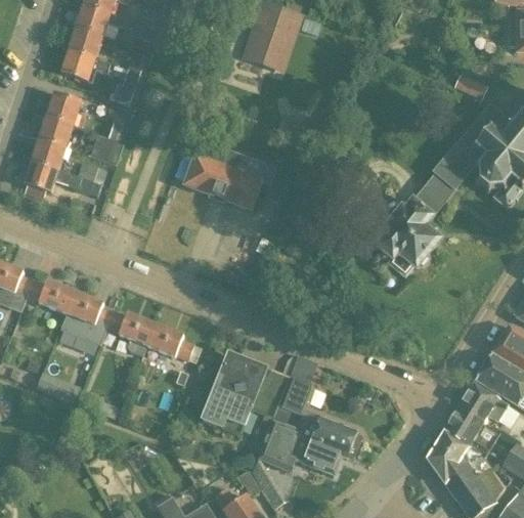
[(85,0),(84,3),(110,11),(114,0),(122,0),(127,2),(127,0),(85,0)]
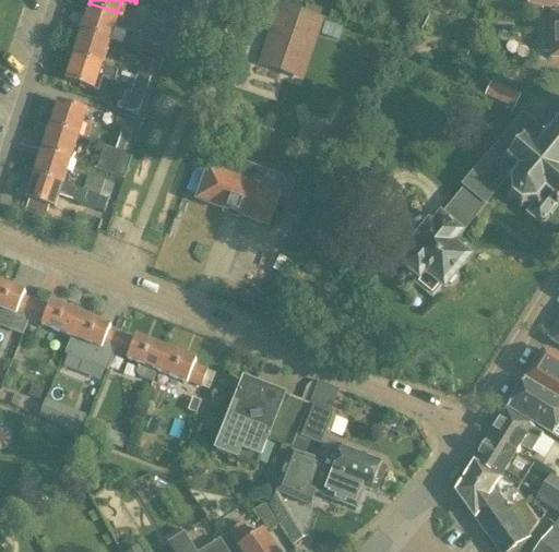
[(117,12),(90,3),(82,27),(109,36),(114,22),(135,30),(139,19),(117,12)]
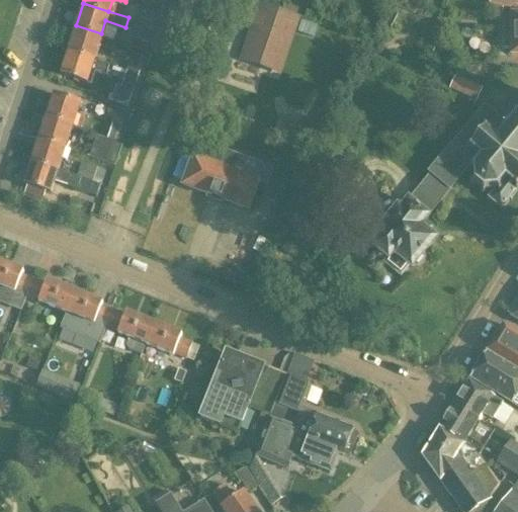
[(277,66),(294,14),(261,3),(244,55),(277,66)]
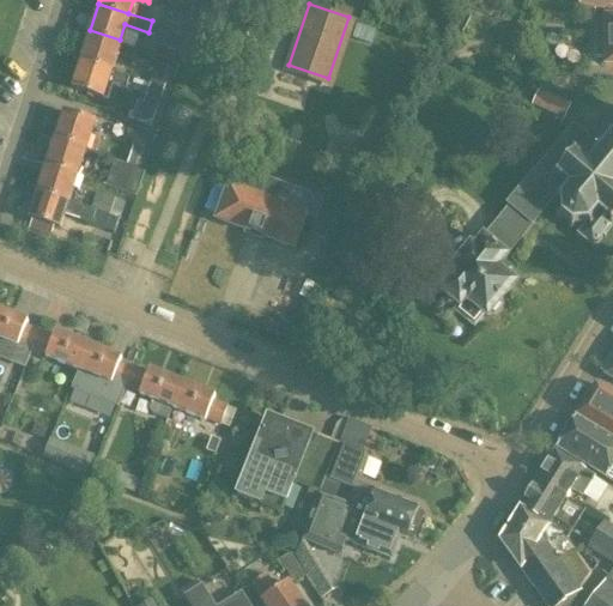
[(164,6),(155,37),(177,43),(187,13),(164,6)]
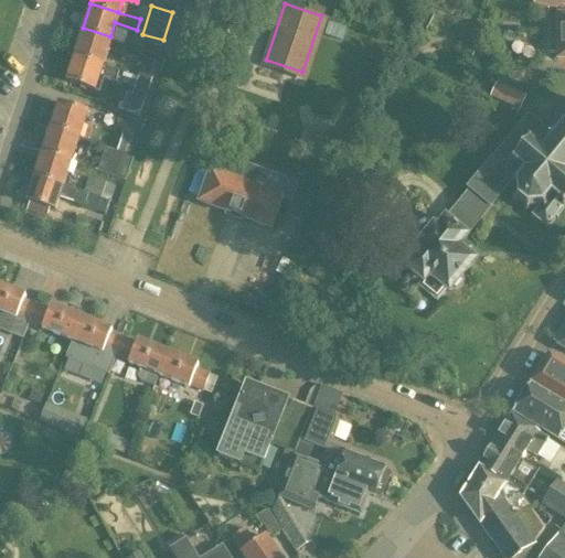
[(343,21),(328,15),(323,27),(340,32),(343,21)]
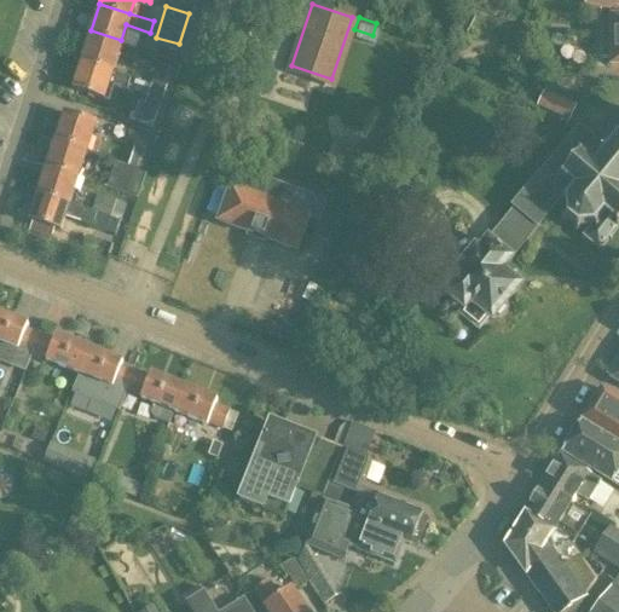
[(121,40),(91,30),(81,57),(111,67),(121,40)]
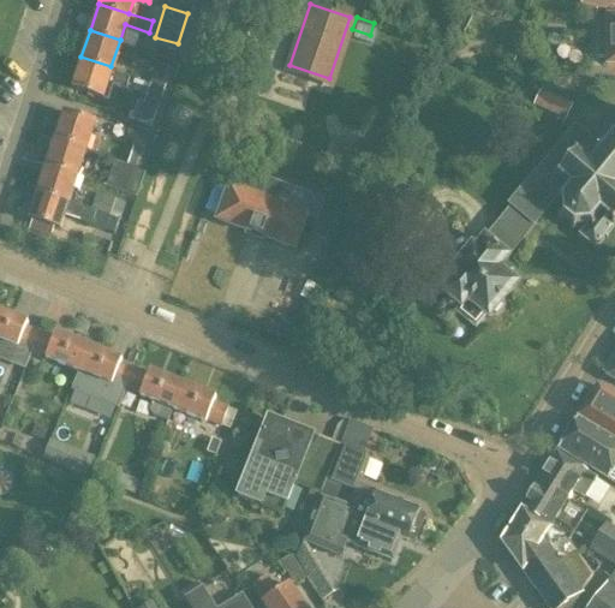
[(111,66),(81,57),(72,83),(102,93),(108,94),(112,79),(125,84),(130,72),(111,66)]
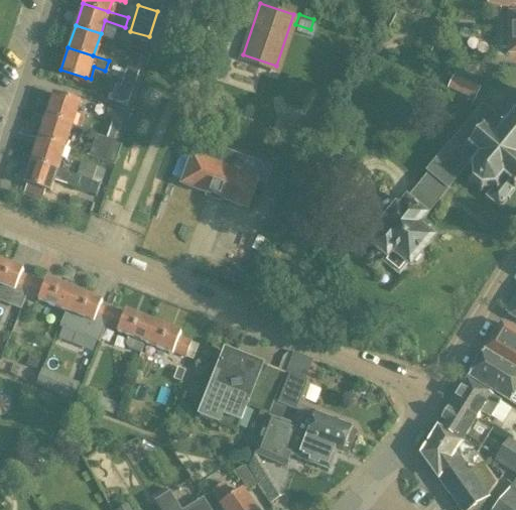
[(126,67),(136,70),(142,50),(132,47),(126,67)]
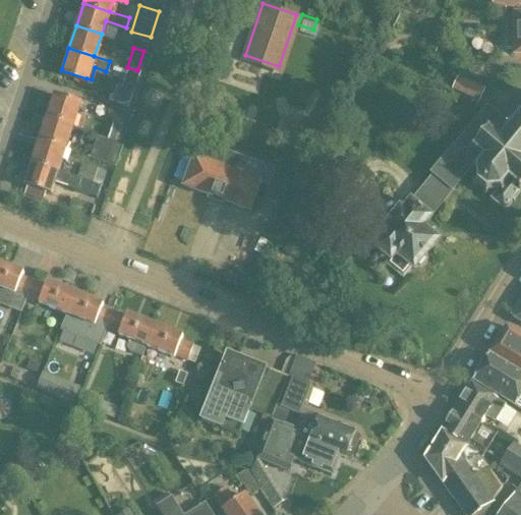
[(137,70),(127,67),(123,83),(133,87),(137,70)]
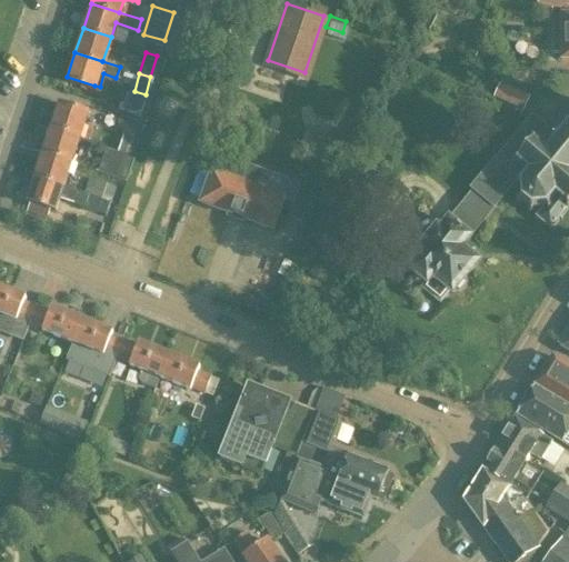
[(495,90),(525,102),(530,88),(500,76),(495,90)]
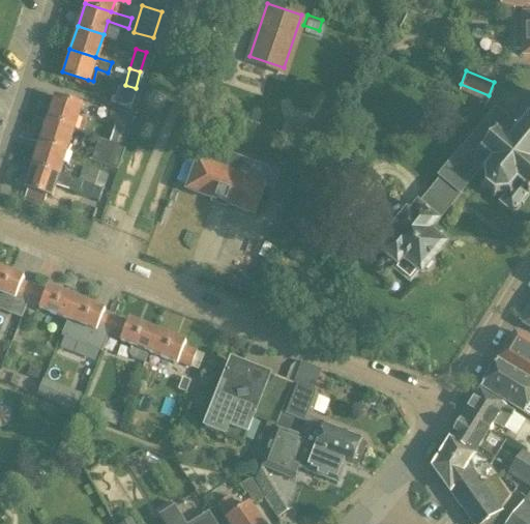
[(48,116),(74,125),(81,102),(56,93),(48,116)]
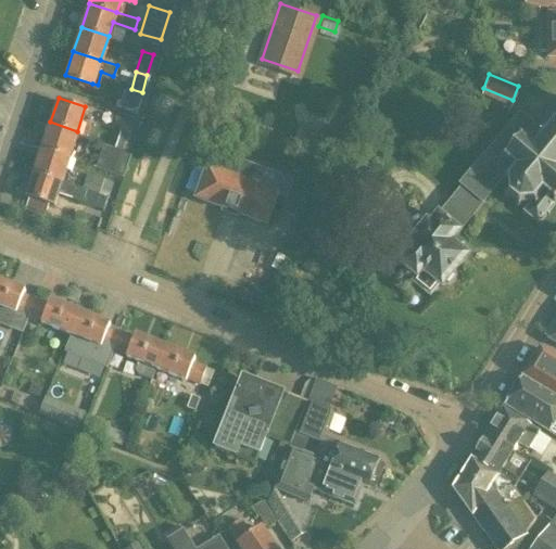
[(457,180),(460,183),(481,200),(482,200),(507,170),(508,173),(516,164),(504,154),(520,135),(531,143),(540,133),(544,128),(519,107),(483,151),(482,150),(457,180)]
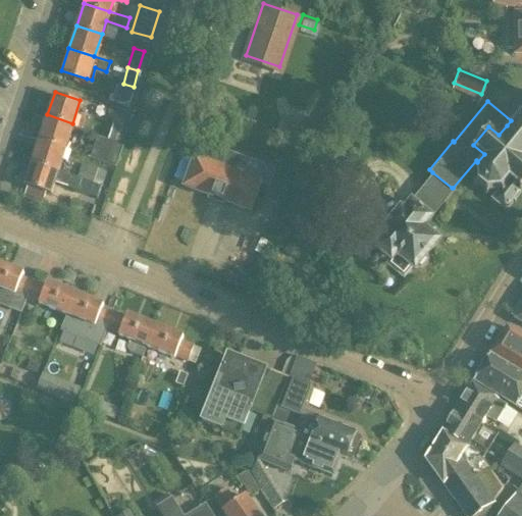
[(521,106),(511,120),(507,125),(499,135),(488,126),(473,145),(484,154),(477,162),(476,164),(477,177),(486,186),(501,185),(491,195),(505,205),(519,189),(520,184),(521,182),(521,106)]
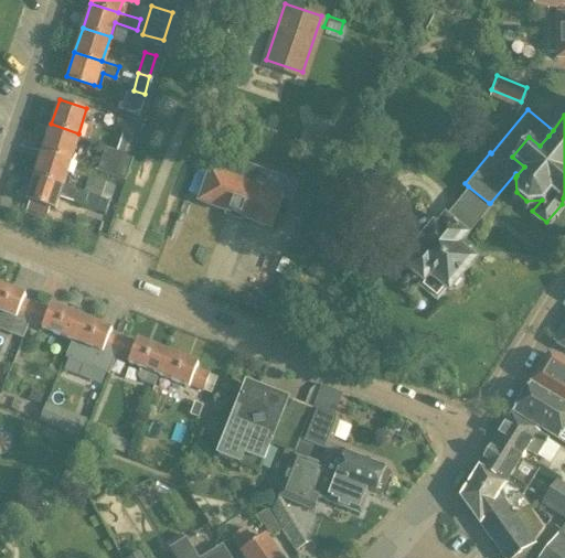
[(71,157),(77,136),(78,133),(51,124),(43,148),(71,157)]
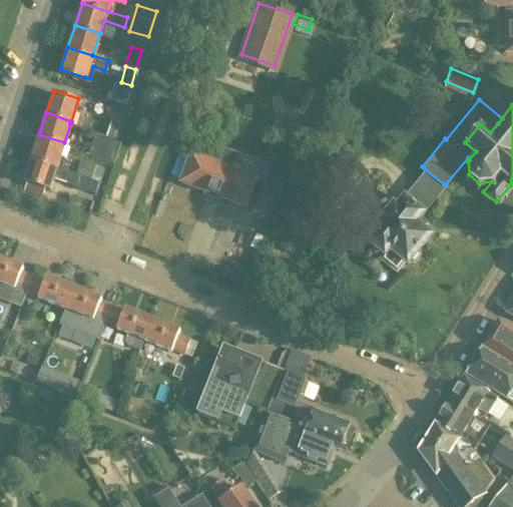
[(110,118),(106,132),(114,135),(119,121),(110,118)]
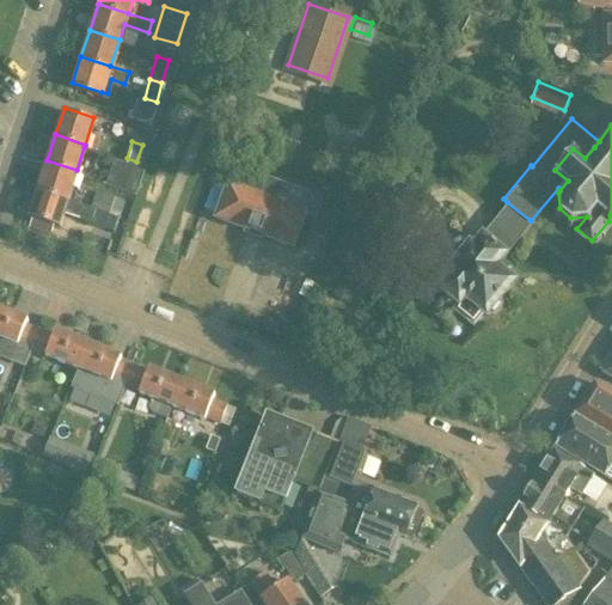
[(77,170),(47,160),(38,187),(67,196),(77,170)]
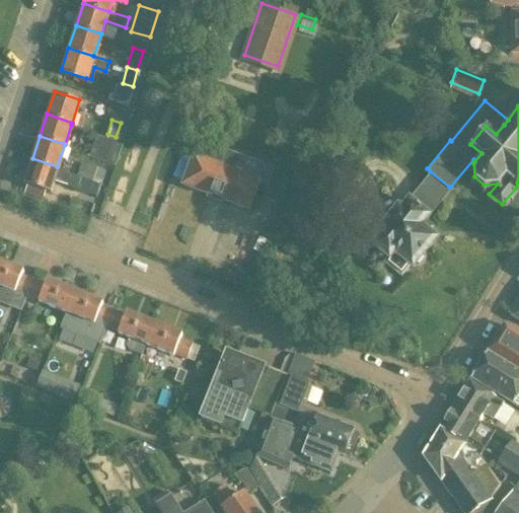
[(268,180),(273,165),(224,148),(223,152),(197,143),(182,181),(208,191),(215,193),(248,205),(253,192),(258,177),(268,180)]
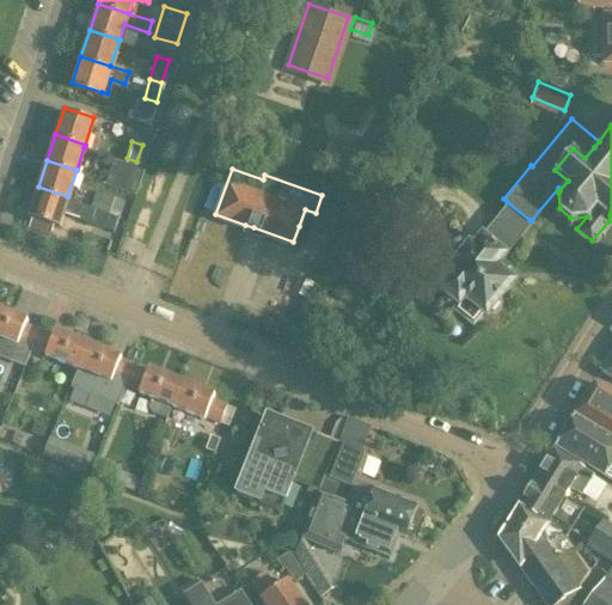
[(67,196),(38,187),(29,213),(59,222),(63,208),(91,218),(95,206),(90,205),(67,196)]
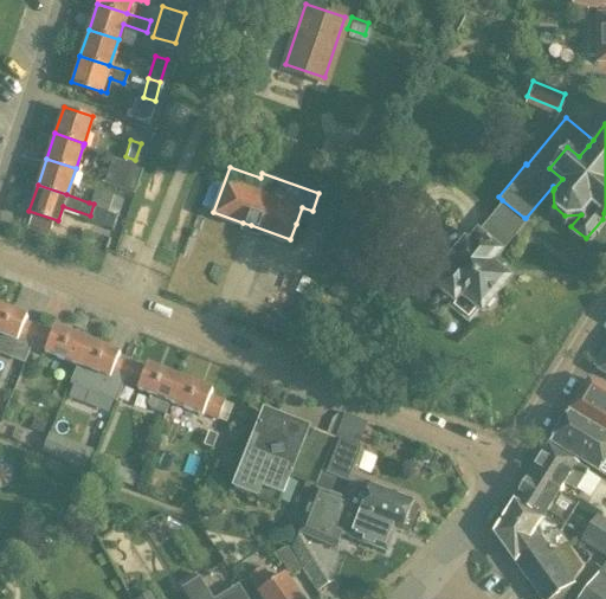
[(94,204),(108,208),(117,212),(123,195),(95,186),(89,203),(94,204)]
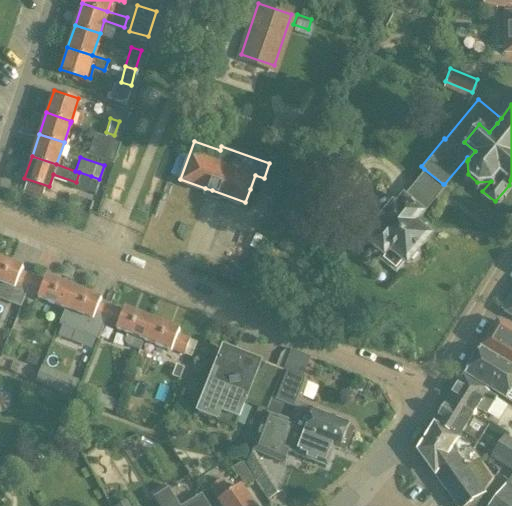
[(282,203),(301,165),(284,157),(265,194),(278,201),(282,203)]
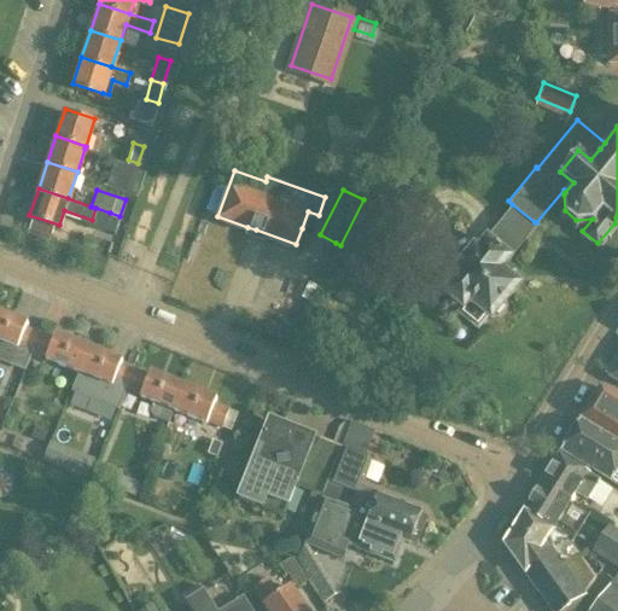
[(530,228),(535,222),(512,204),(502,215),(477,246),(473,243),(459,261),(462,265),(442,287),(466,307),(462,312),(478,324),(479,321),(488,313),(490,315),(519,281),(508,272),(511,268),(514,265),(506,259),(509,254),(530,228)]
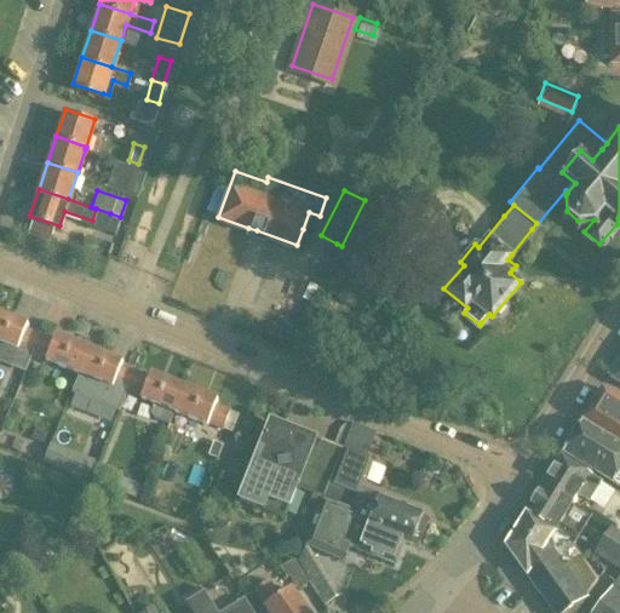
[(120,217),(110,213),(105,229),(115,233),(120,217)]
